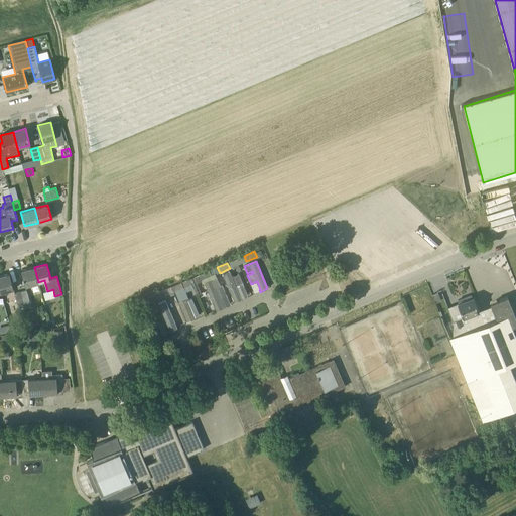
[(25,286),(38,282),(34,267),(21,270),(25,286)]
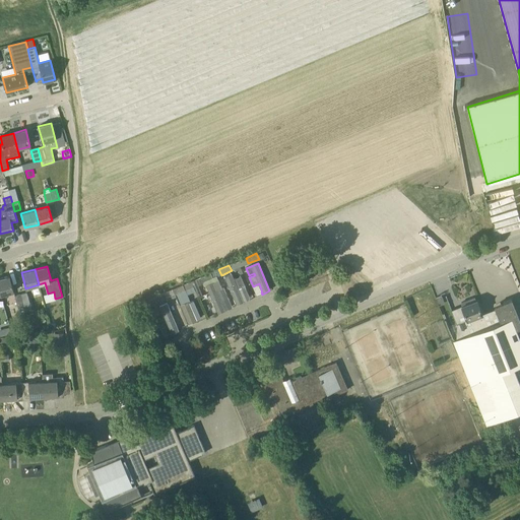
[(203,282),(213,278),(210,273),(200,277),(203,282)]
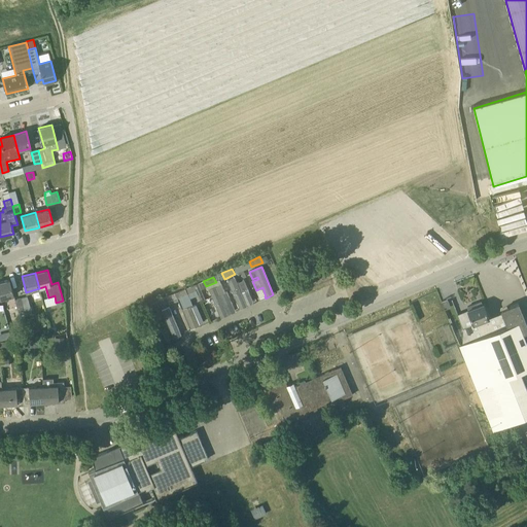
[(241,291),(237,282),(235,278),(227,281),(239,309),(247,306),(241,291)]
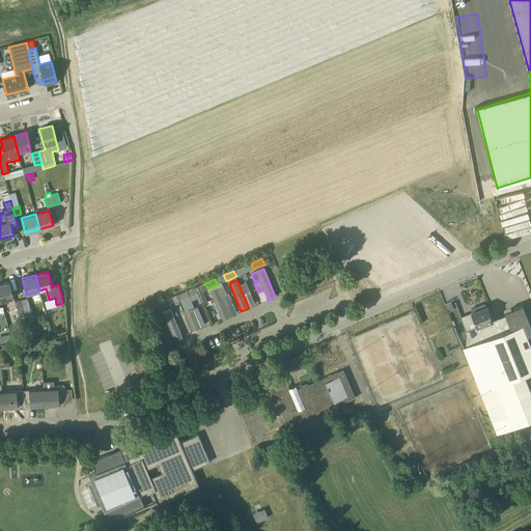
[(0,299),(1,301),(14,298),(9,282),(0,284),(0,299)]
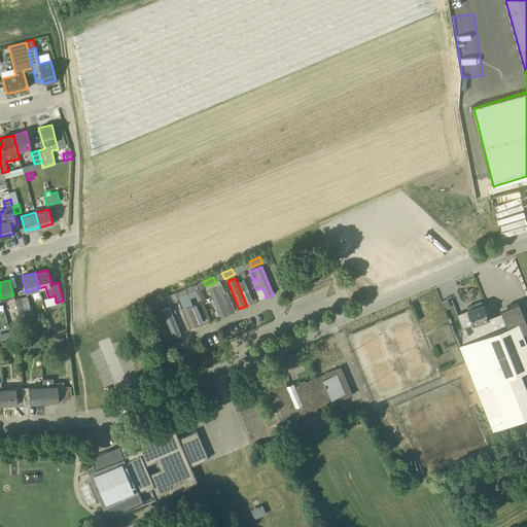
[(208,289),(220,318),(227,315),(223,306),(231,303),(226,292),(224,293),(221,284),(216,286),(215,286),(208,289)]
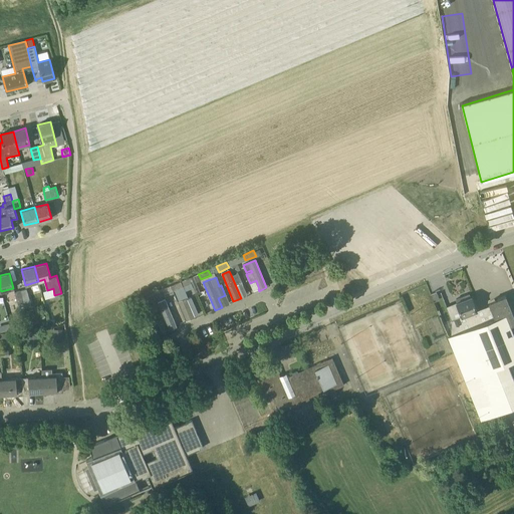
[(173,291),(183,287),(181,281),(171,286),(173,291)]
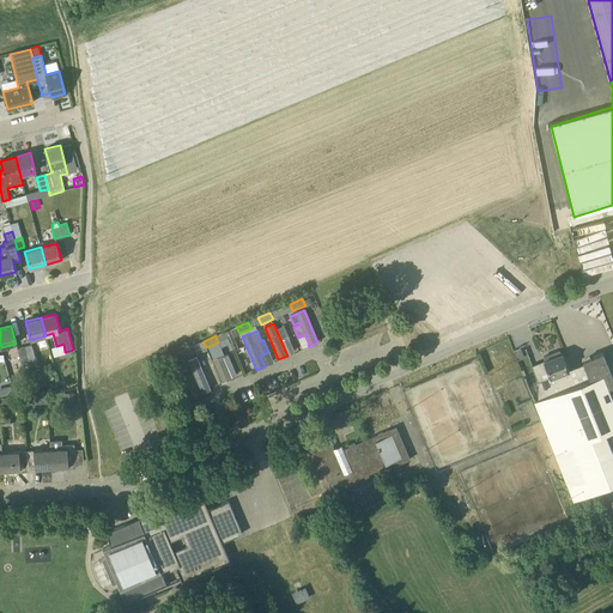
[(31,345),(24,347),(29,362),(36,359),(31,345)]
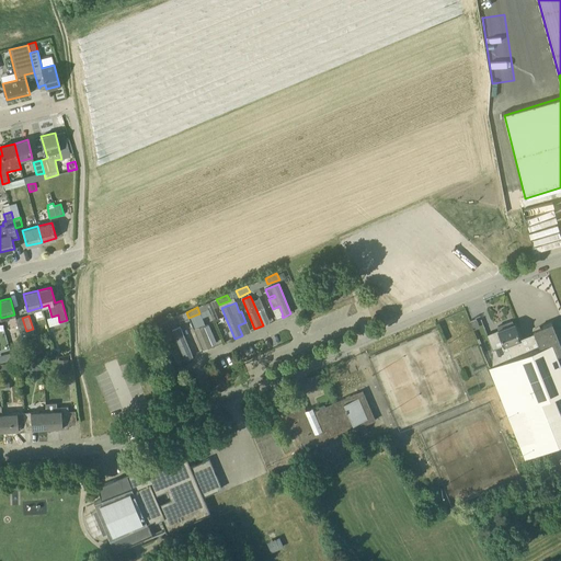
[(168,327),(179,322),(176,316),(165,321),(168,327)]
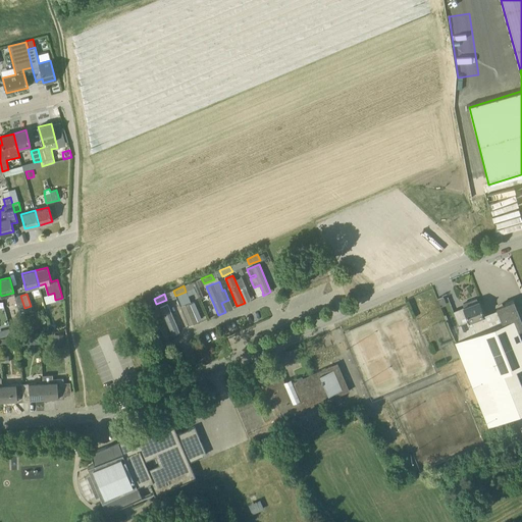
[(18,309),(24,308),(20,296),(14,297),(18,309)]
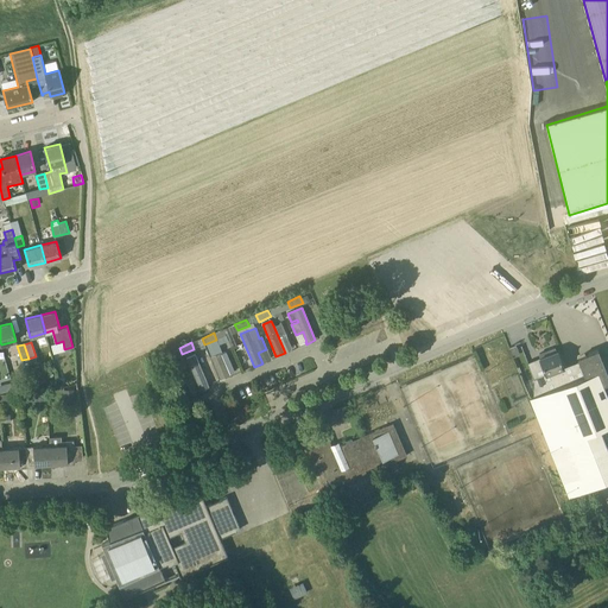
[(215,346),(207,349),(220,381),(228,378),(215,346)]
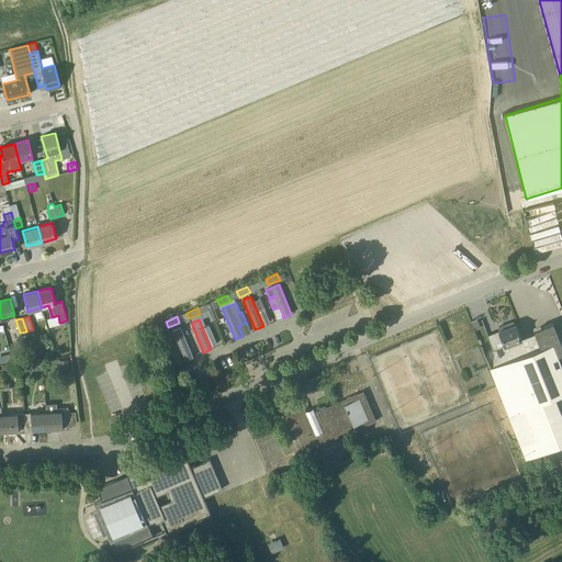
[(476,319),(471,322),(474,330),(481,328),(476,319)]
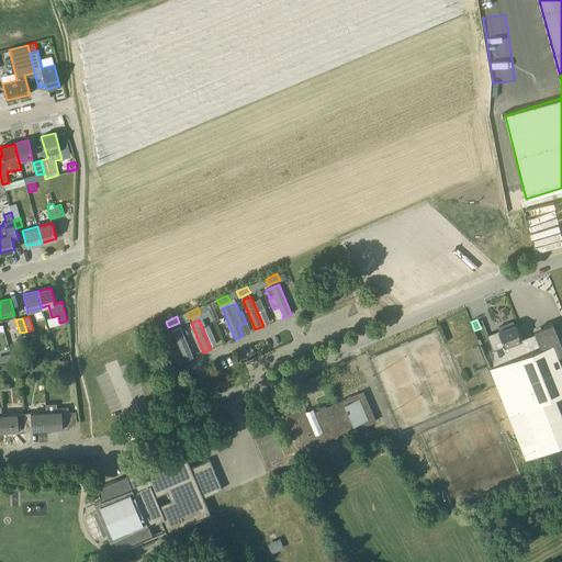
[(504,346),(495,349),(493,350),(493,367),(489,368),(508,416),(525,459),(561,444),(561,415),(554,396),(561,393),(561,366),(561,367),(561,366),(561,347),(552,323),(535,329),(536,333),(540,344),(538,348),(539,349),(527,353),(521,339),(515,324),(498,330),(504,346)]
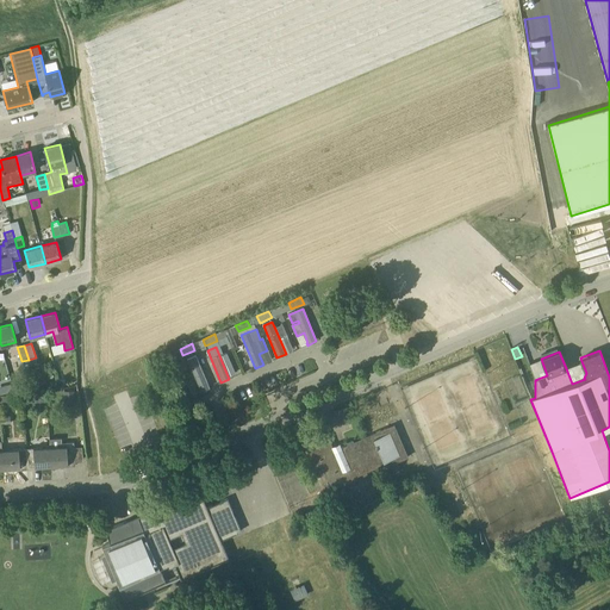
[(200,392),(209,388),(195,355),(186,359),(200,392)]
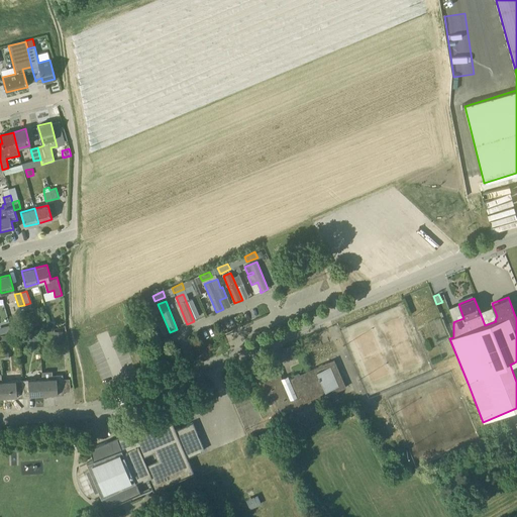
[(33,311),(25,313),(30,330),(38,328),(33,311)]
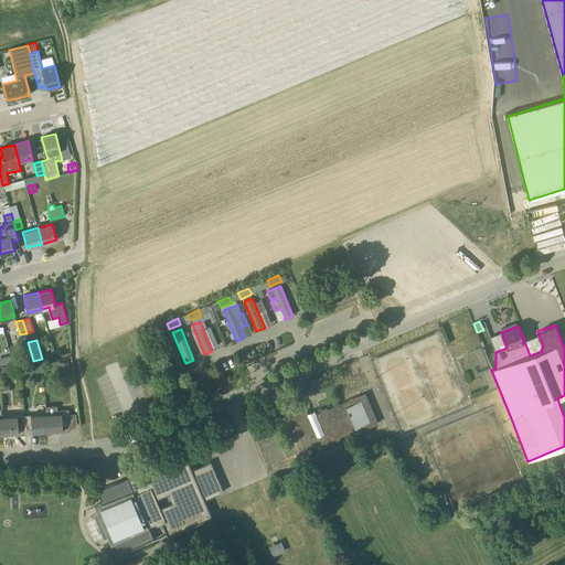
[(372,426),(363,406),(359,396),(328,409),(327,407),(323,408),(338,441),(340,440),(339,437),(356,430),(358,433),(372,426)]
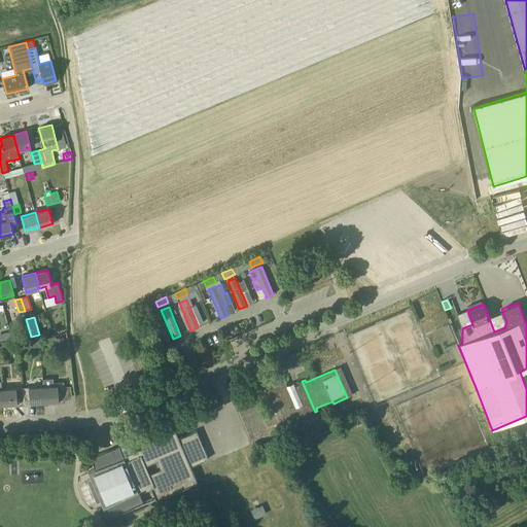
[(312,413),(315,412),(302,381),(300,382),(301,384),(294,387),(294,388),(289,390),(284,378),(265,386),(273,403),(277,401),(283,416),(279,418),(282,425),(286,423),(307,415),(306,413),(311,410),(312,413)]
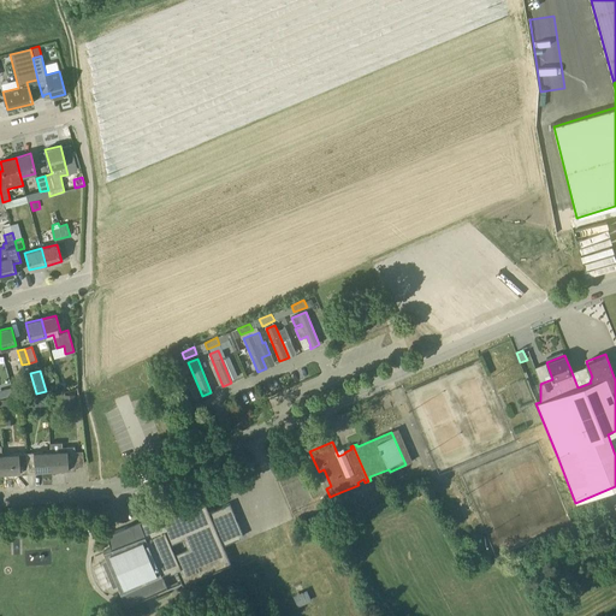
[(65,451),(63,451),(51,452),(51,471),(76,468),(76,461),(75,446),(65,448),(65,451)]
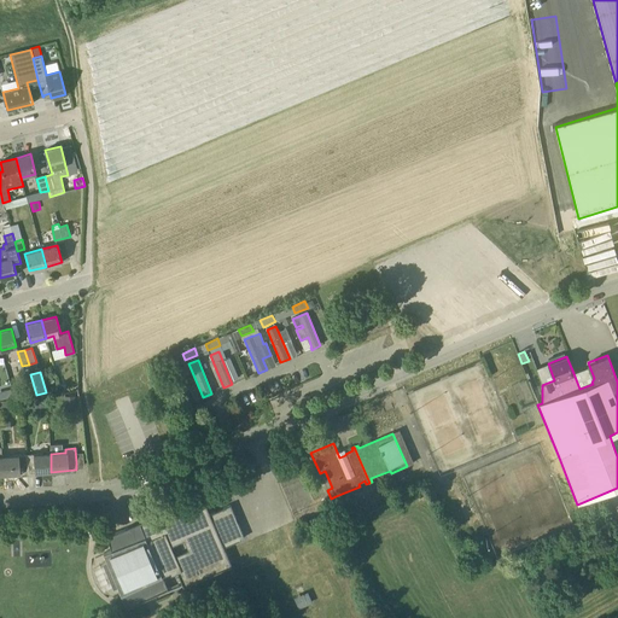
[(27,476),(39,474),(38,472),(51,472),(51,454),(25,455),(27,476)]
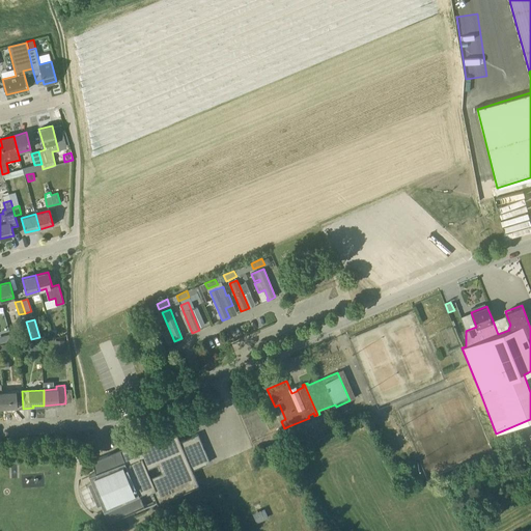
[(16,392),(16,391),(1,392),(2,408),(15,407),(15,410),(23,409),(22,391),(16,392)]
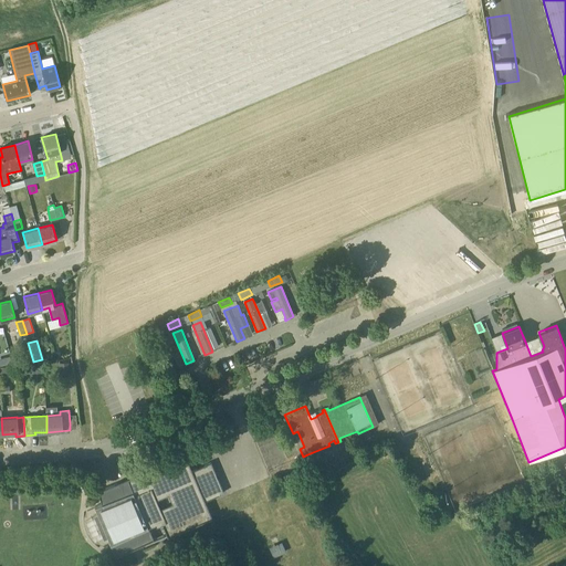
[(121,482),(146,543),(153,540),(147,527),(150,526),(157,523),(159,526),(161,525),(166,534),(222,509),(216,494),(232,486),(217,452),(200,460),(196,451),(121,482)]
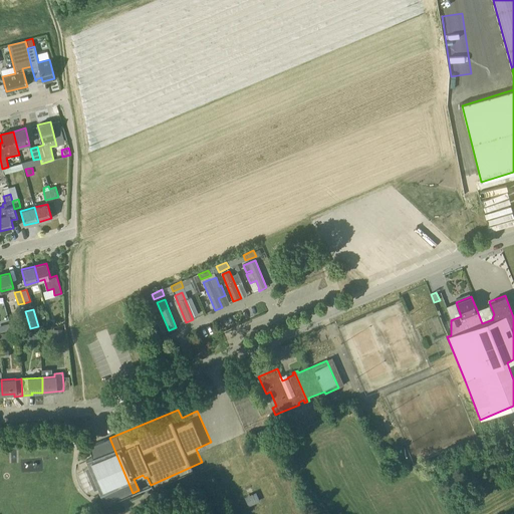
[(105,505),(133,493),(109,438),(88,447),(92,458),(85,461),(88,467),(84,468),(94,490),(97,489),(100,495),(105,505)]
